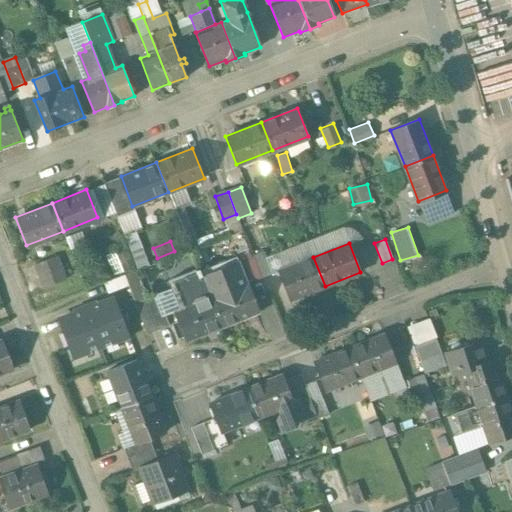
[(264,250),(253,254),(262,277),(273,272),(264,250)]
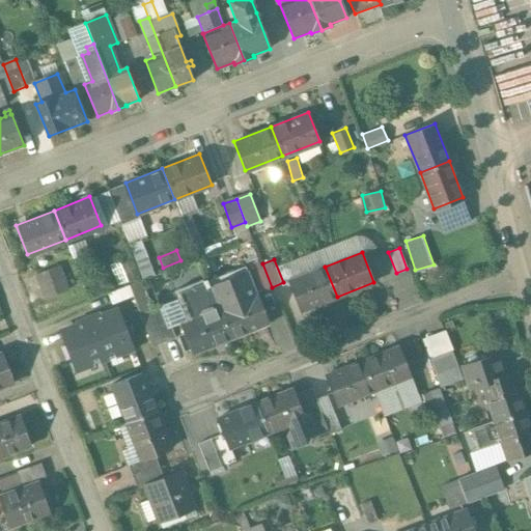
[(58,263),(34,273),(44,297),(67,287),(58,263)]
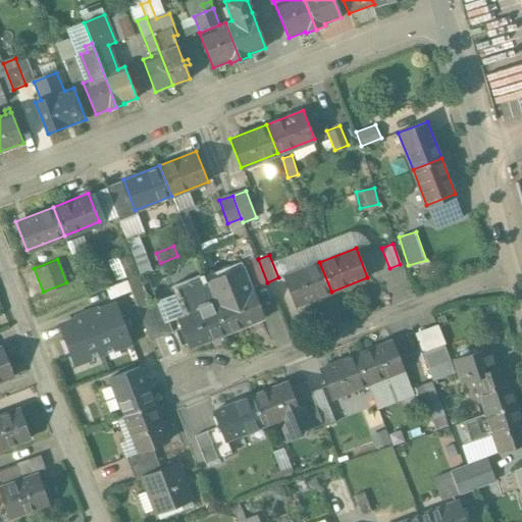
[(319,262),(283,276),(295,305),(331,292),(319,262)]
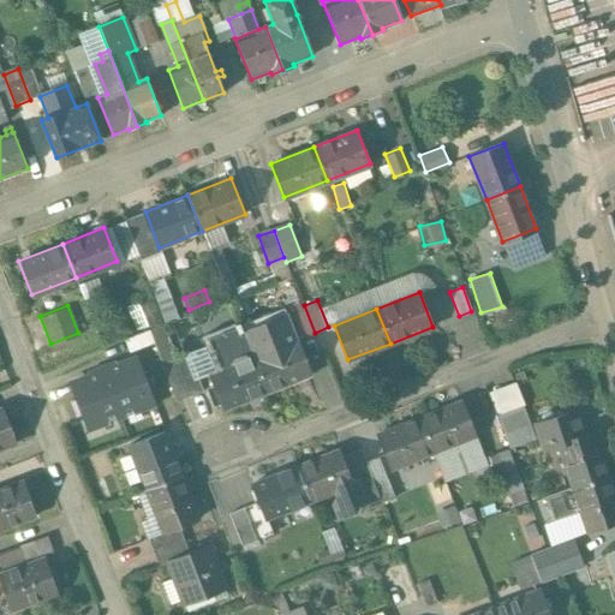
[(311,376),(286,311),(242,329),(267,393),(311,376)]
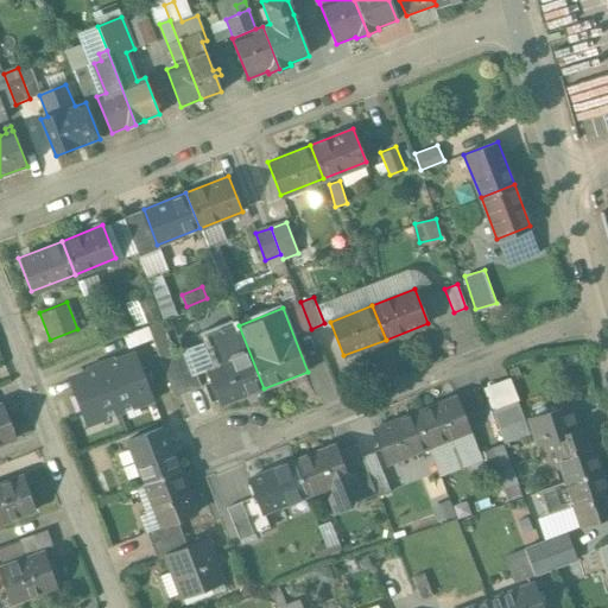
[(233,320),(235,327),(203,340),(214,367),(207,369),(213,384),(206,387),(210,400),(219,398),(221,405),(264,388),(239,325),(235,318),(233,320)]
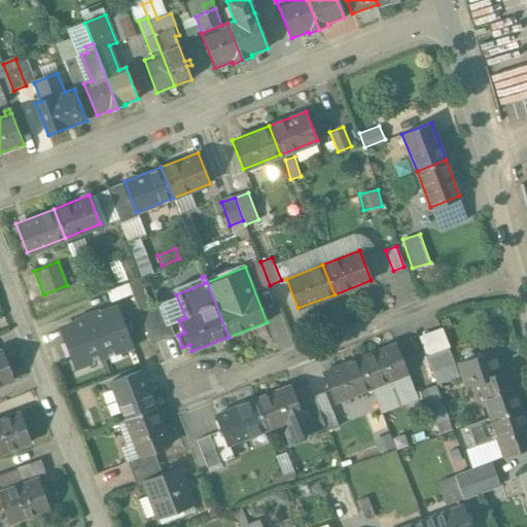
[(163,302),(139,312),(151,344),(174,334),(163,302)]
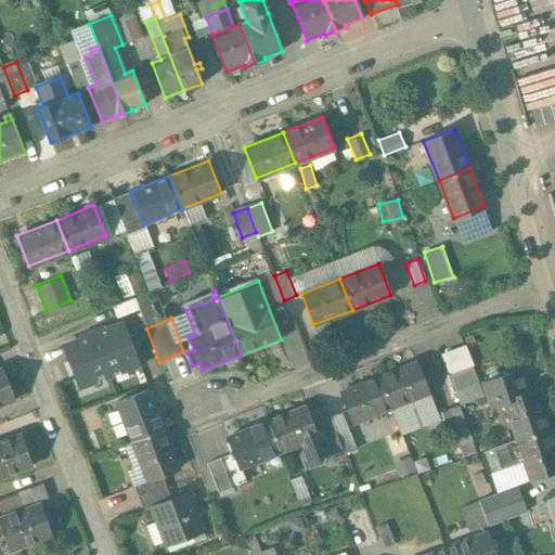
[(123,324),(65,347),(80,388),(81,387),(138,365),(123,324)]
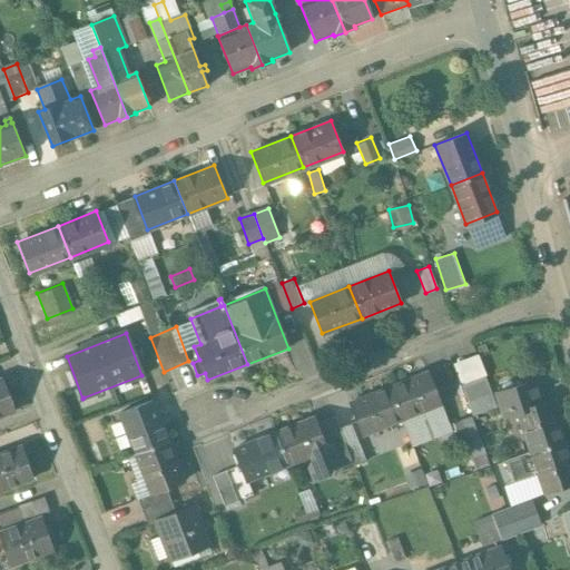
[(477,355),(453,364),(467,400),(490,390),(477,355)]
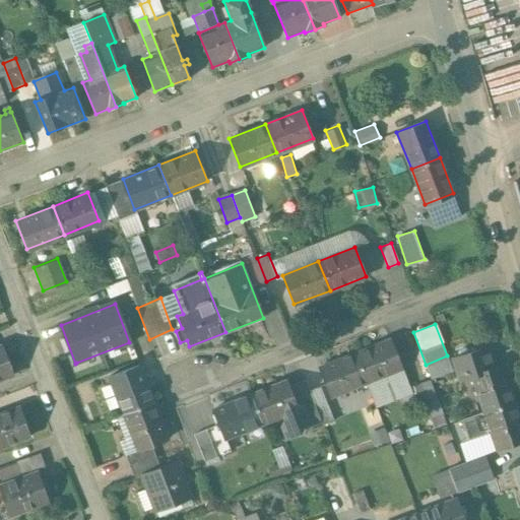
[(391,339),(354,353),(366,382),(401,368),(391,339)]
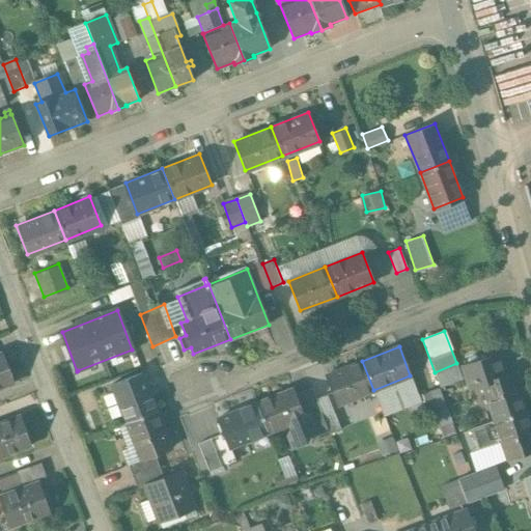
[(2,352),(0,353),(0,388),(14,383),(2,352)]
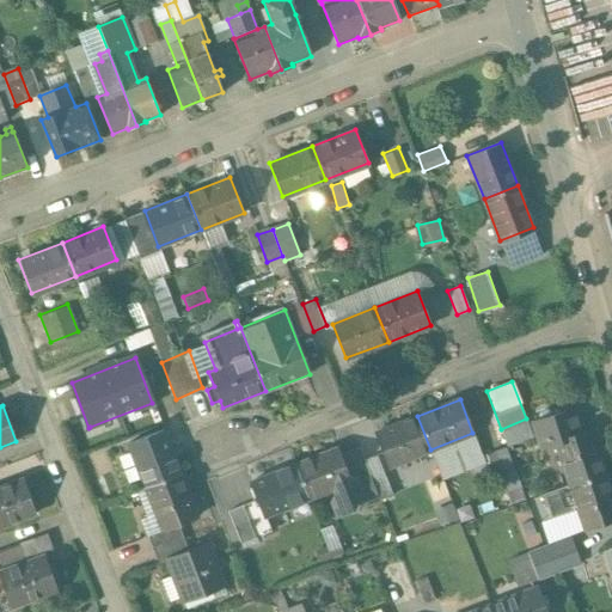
[(591,430),(579,434),(570,410),(552,416),(548,411),(540,414),(539,421),(533,422),(543,448),(555,445),(569,487),(570,487),(605,475),(591,430)]
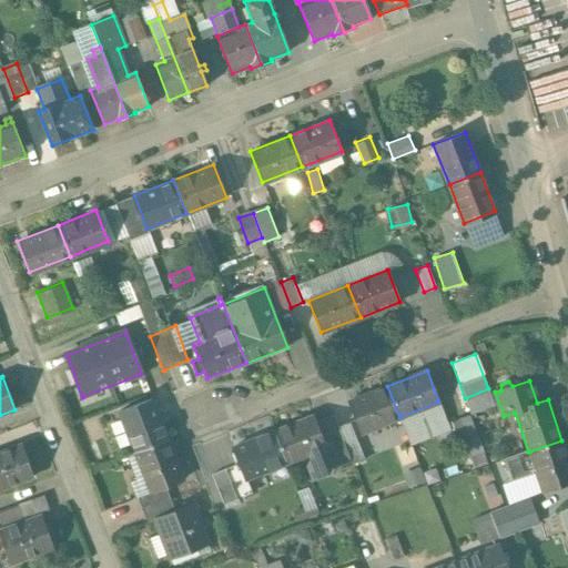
[(387,386),(347,402),(359,433),(399,417),(387,386)]
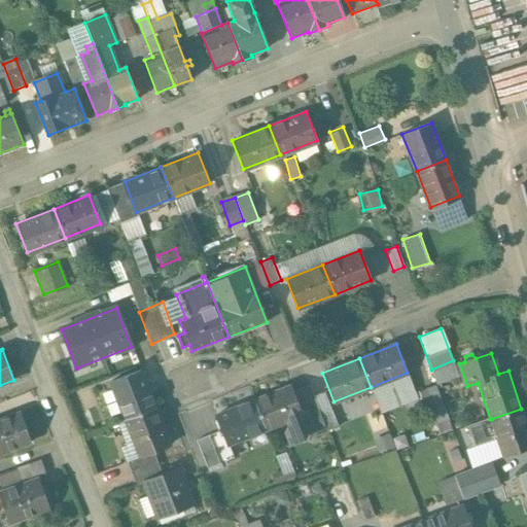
[(140,371),(111,382),(126,419),(154,408),(140,371)]
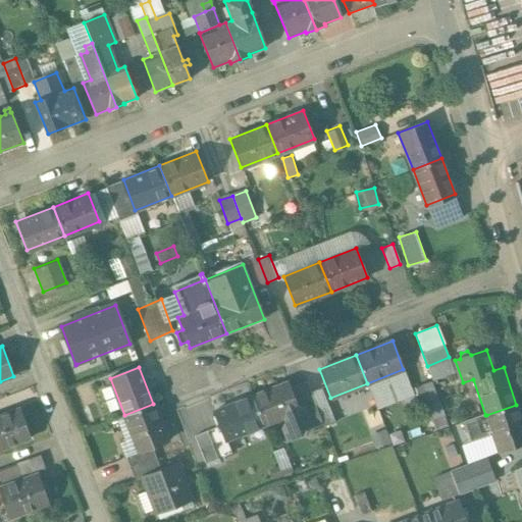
[(286,381),(251,396),(262,423),(285,414),(288,421),(284,429),(289,438),(301,433),(302,428),(309,426),(302,408),(298,409),(290,388),(286,381)]
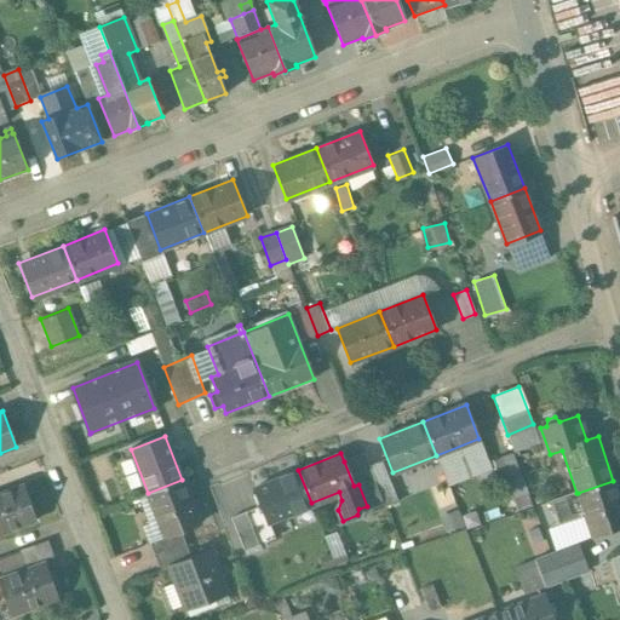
[(363,453),(344,461),(354,486),(359,484),(367,506),(369,512),(385,506),(363,453)]
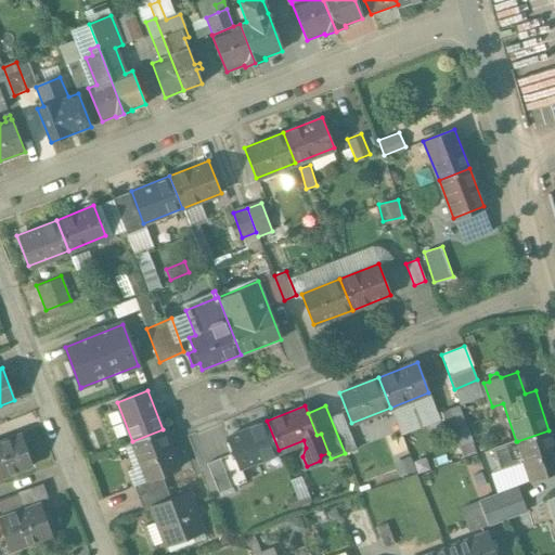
[(267,421),(229,435),(240,465),(279,450),(267,421)]
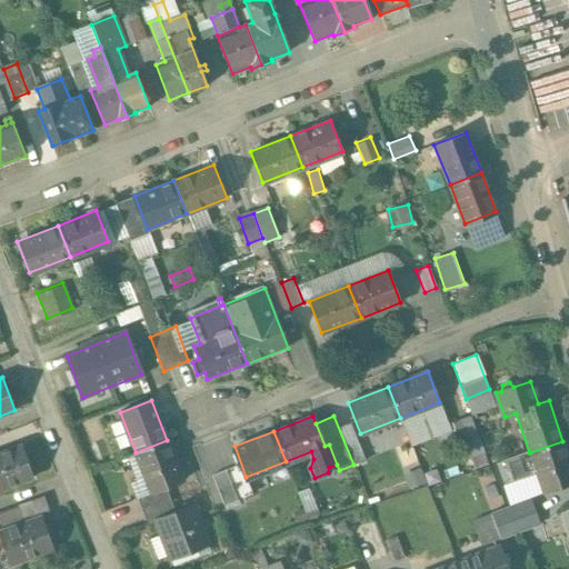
[(167,440),(136,452),(151,492),(166,487),(182,481),(167,440)]
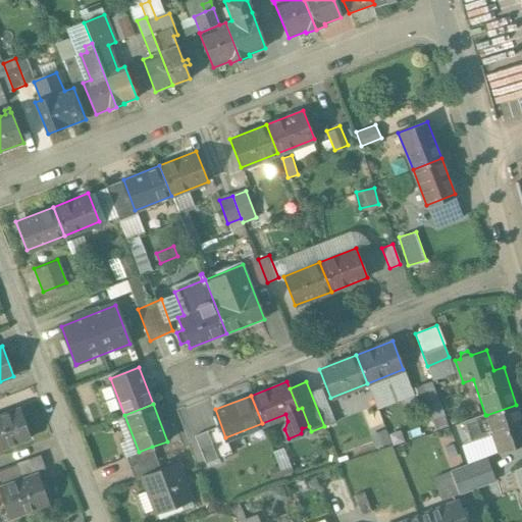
[(521,422),(516,405),(486,415),(491,431),(499,452),(521,444),(521,422)]
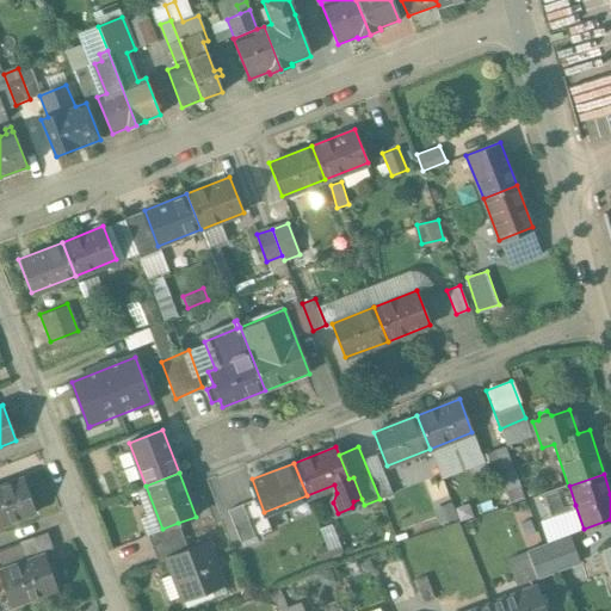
[(23,477),(0,486),(0,525),(36,512),(23,477)]
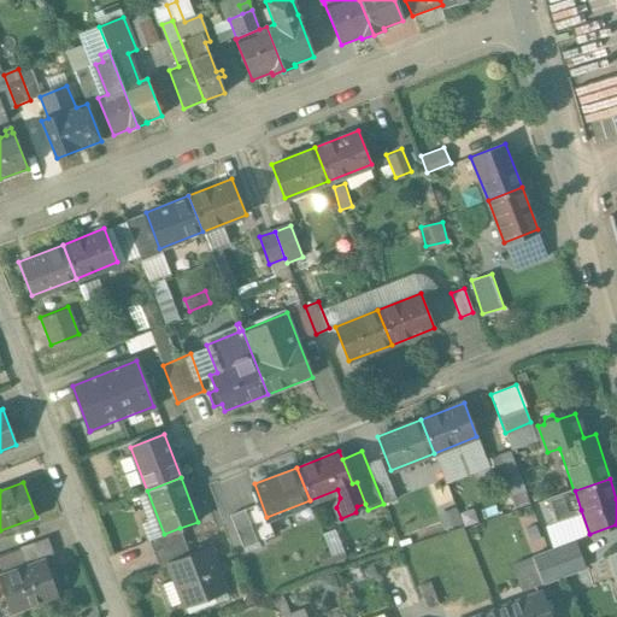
[(574,491),(547,499),(556,522),(577,515),(576,511),(581,510),(575,491),(574,491)]
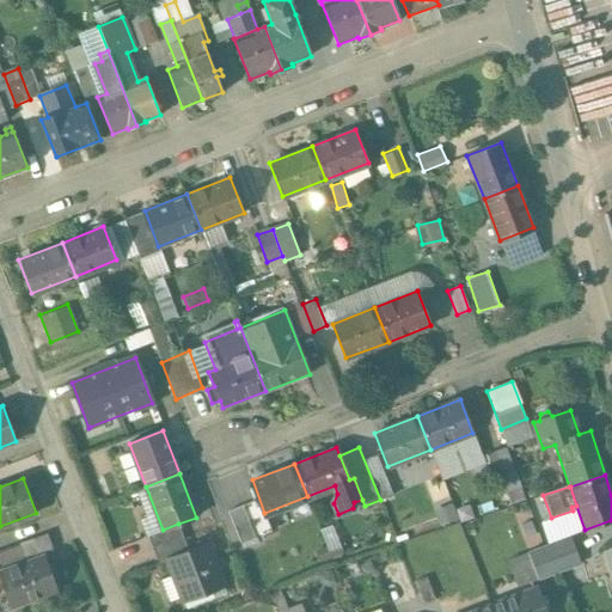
[(237,491),(225,496),(233,518),(245,513),(237,491)]
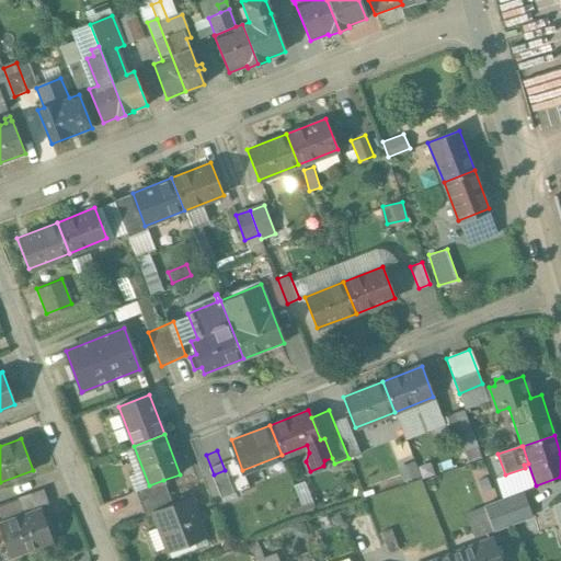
[(149,485),(136,491),(140,503),(168,492),(163,480),(149,485)]
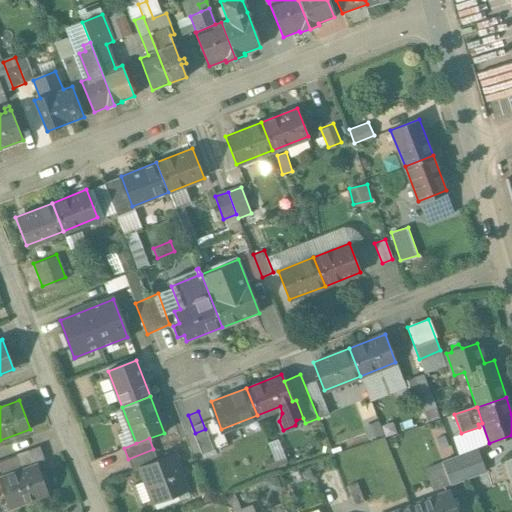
[(39,447),(16,455),(21,468),(43,460),(39,447)]
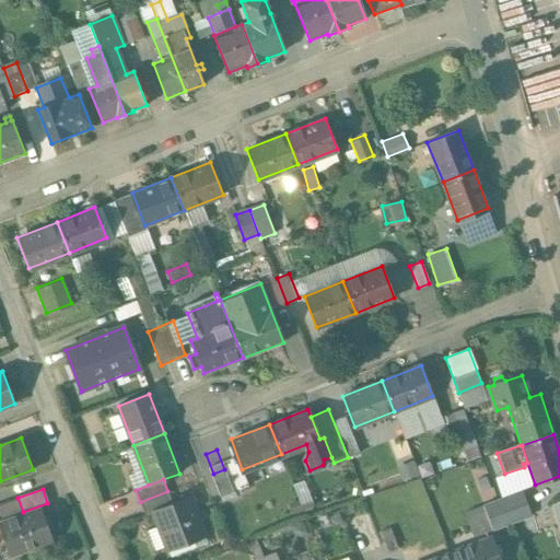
[(167,491),(140,502),(146,515),(153,512),(153,511),(173,504),(167,491)]
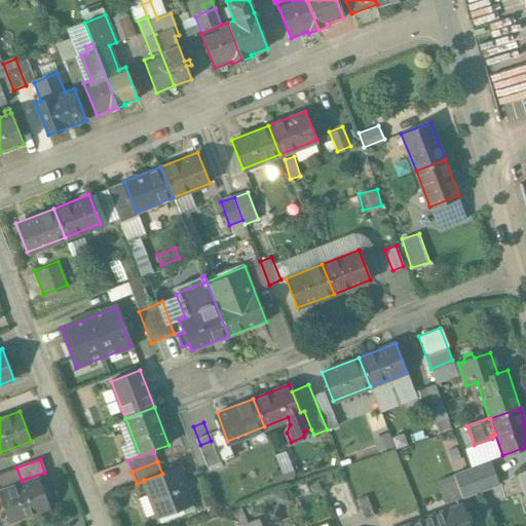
[(491,461),(467,470),(476,493),(499,484),(491,461)]
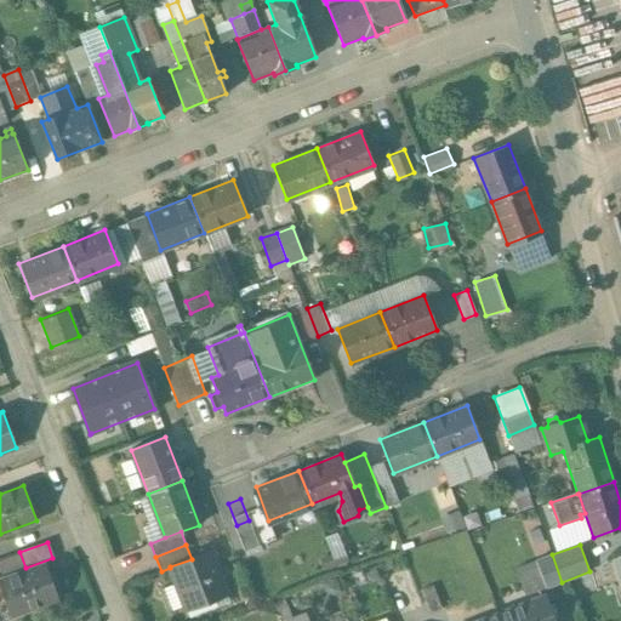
[(341,550),(331,553),(335,563),(345,559),(341,550)]
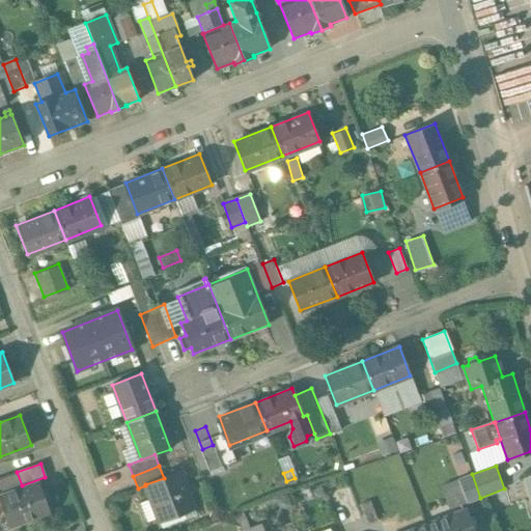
[(164,478),(145,484),(145,485),(160,522),(194,508),(180,471),(164,478)]
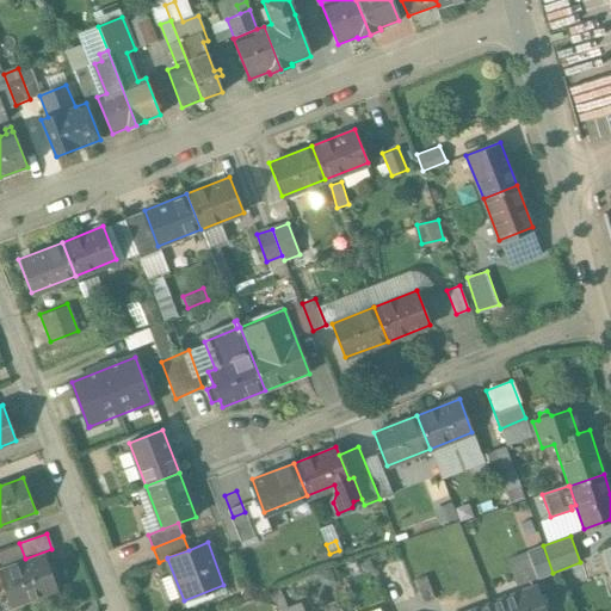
[(329,554),(326,544),(318,547),(321,557),(329,554)]
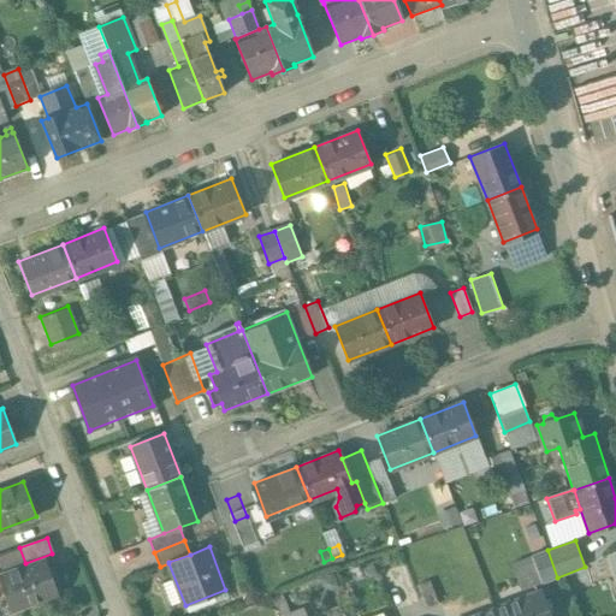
[(548,550),(533,556),(543,584),(557,578),(548,550)]
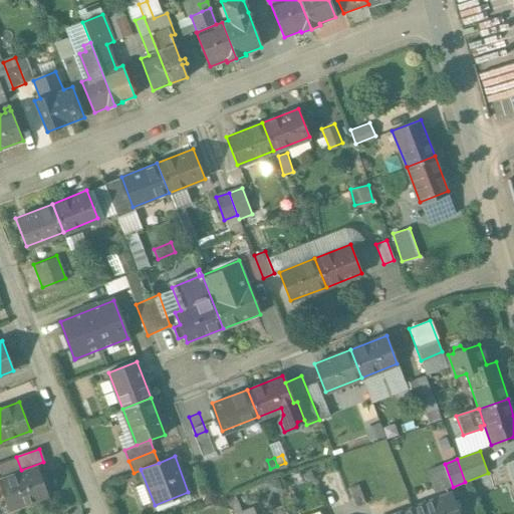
[(37,466),(0,479),(0,486),(9,511),(48,496),(37,466)]
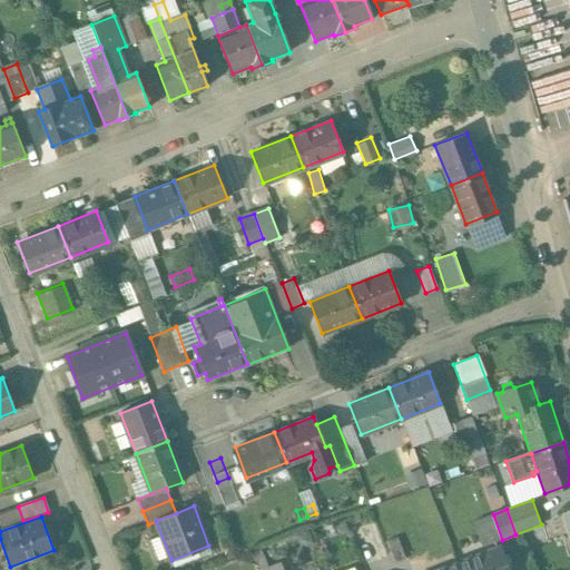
[(406,558),(399,537),(387,541),(395,562),(406,558)]
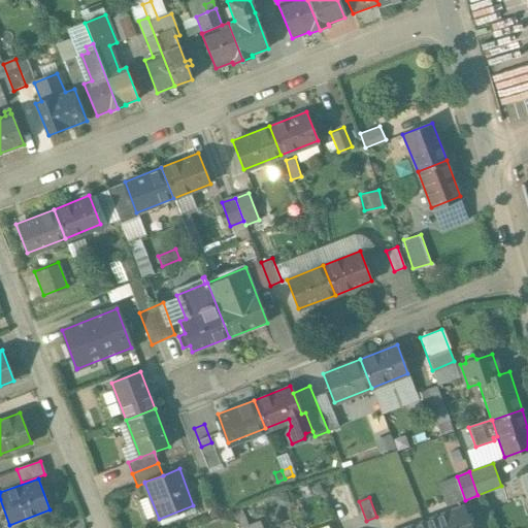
[(471,527),(463,506),(424,521),(426,527),(471,527)]
